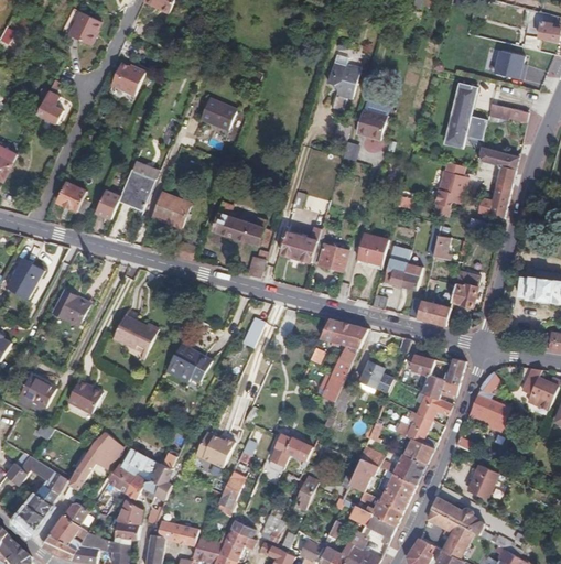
[(173,0),(142,0),(151,4),(153,2),(169,10),(173,0)]
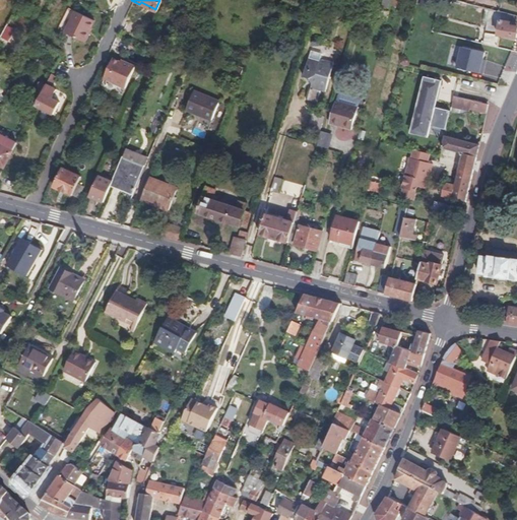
[(280,0),(279,5),(301,10),(303,0),(280,0)]
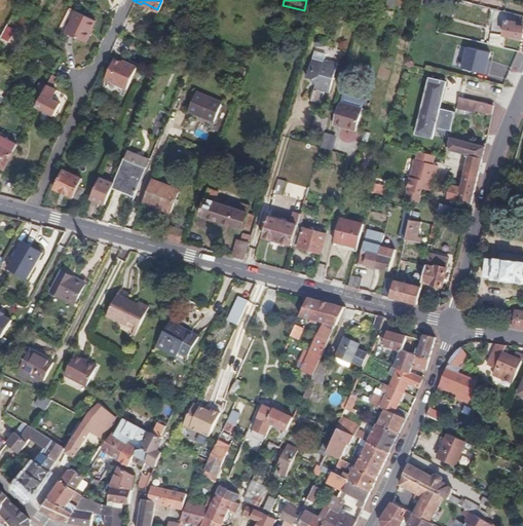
[(396,0),(381,0),(380,3),(374,2),(370,13),(390,20),(396,1),(396,0)]
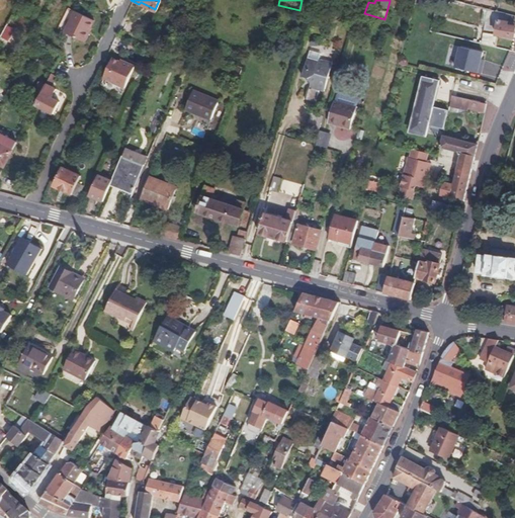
[(511,15),(482,6),(480,18),(485,18),(483,29),(484,29),(497,31),(514,34),(514,30),(514,24),(507,24),(508,19),(510,20),(511,15)]
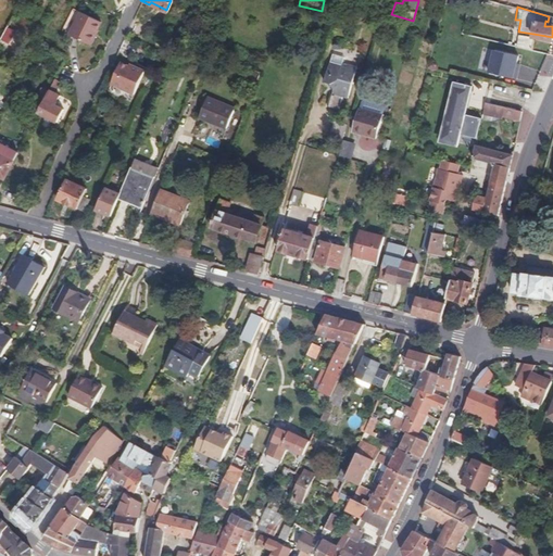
[(95,27),(96,28),(100,20),(78,10),(67,33),(90,43),(93,35),(91,34),(95,27)]
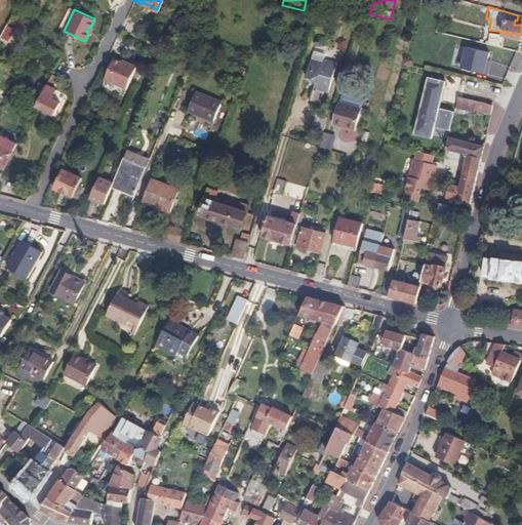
[(504,32),(490,30),(488,43),(502,47),(504,32)]
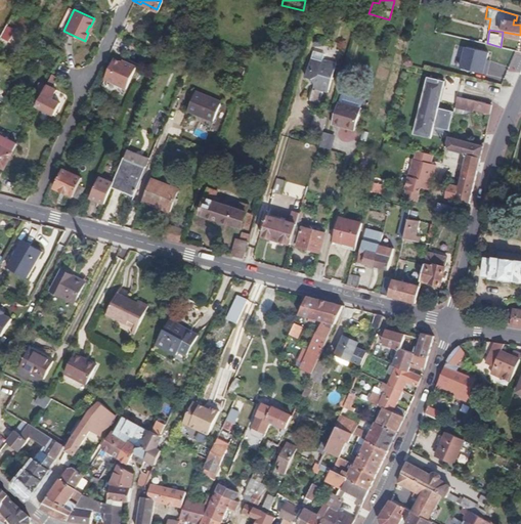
[(459,60),(463,47),(453,44),(449,57),(459,60)]
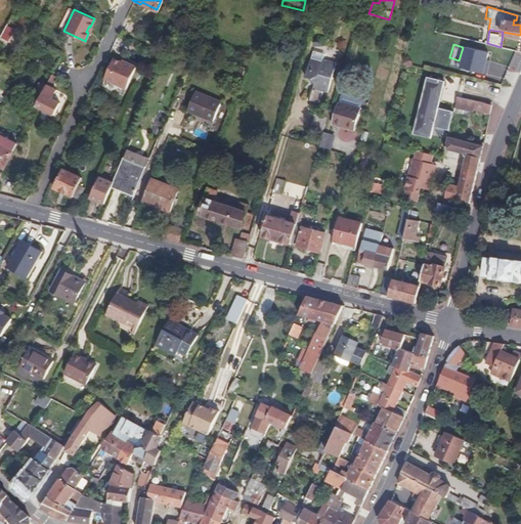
[(479,63),(481,57),(483,50),(465,45),(460,67),(485,74),(487,66),(479,63)]
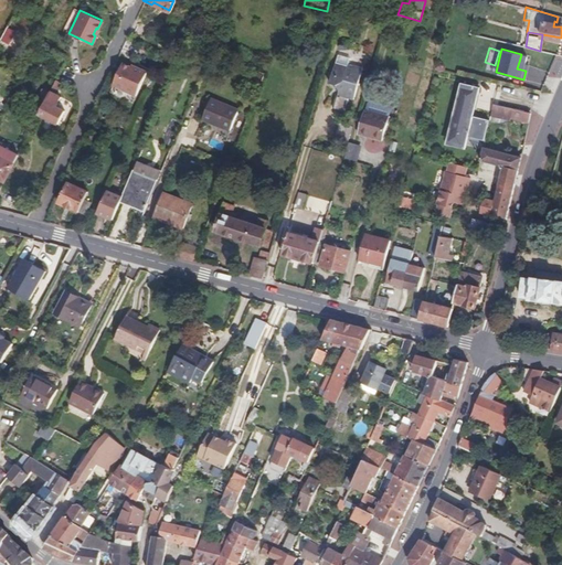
[(329,80),(336,81),(335,85),(336,86),(339,87),(333,104),(343,107),(348,94),(352,95),(361,65),(348,61),(350,54),(338,50),(329,80)]
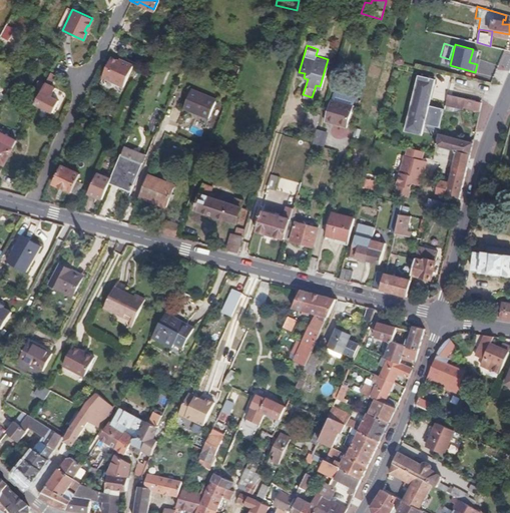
[(122,61),(109,56),(100,75),(121,85),(131,63),(122,60),(122,61)]
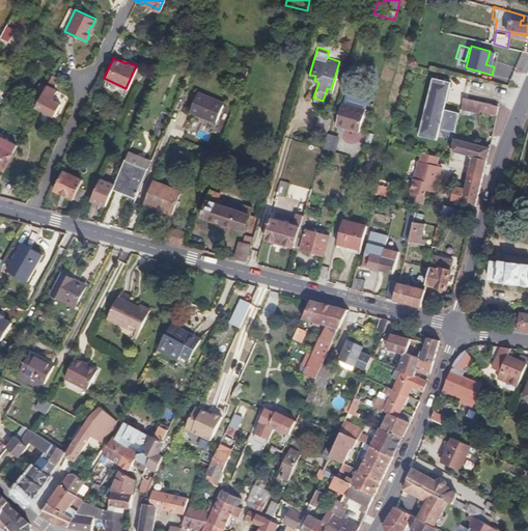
[(496,60),(488,58),(485,64),(494,66),(496,60)]
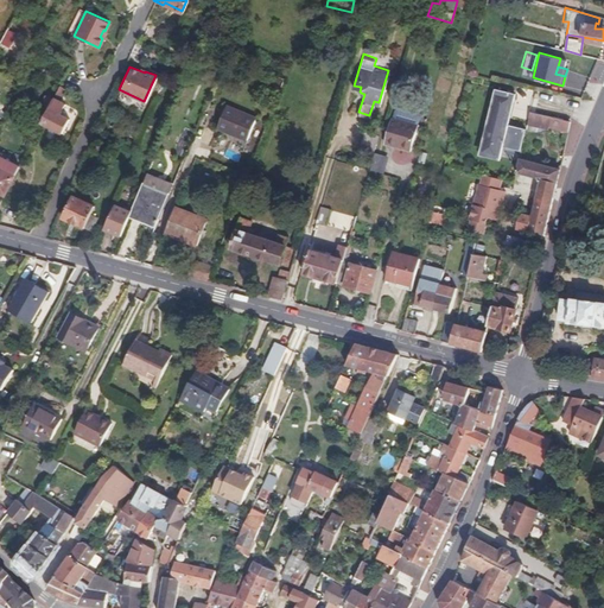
[(65,86),(59,83),(40,122),(59,132),(68,119),(59,114),(64,106),(58,101),(65,86)]
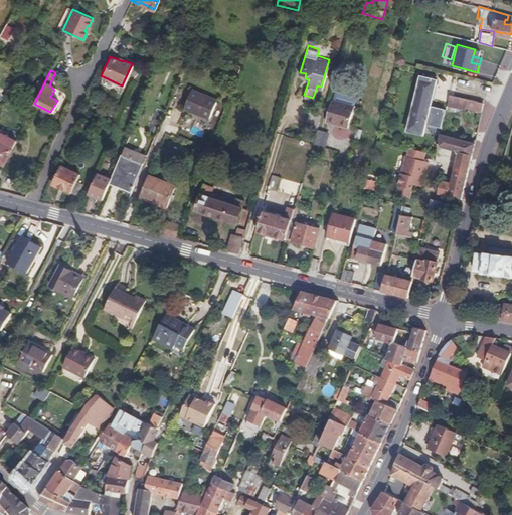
[(417,77),(404,133),(422,137),(424,125),(440,128),(445,109),(430,106),(435,81),(417,77)]
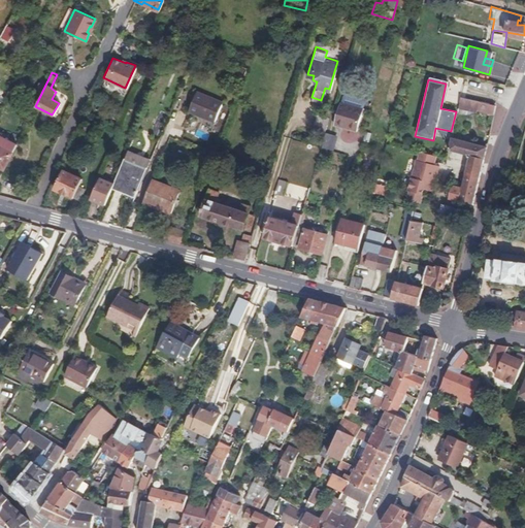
[(224,101),(196,90),(188,108),(216,120),(224,101)]
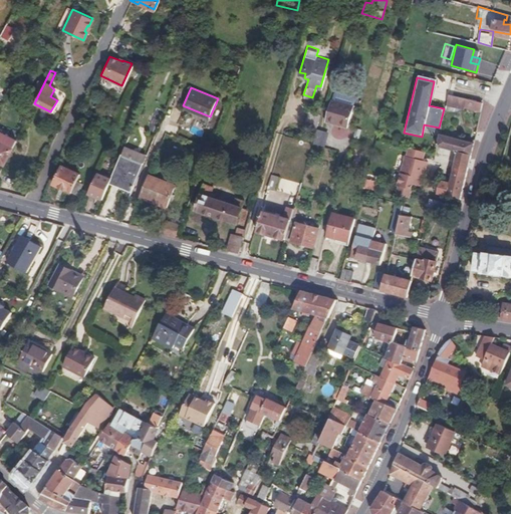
[(331,99),(324,119),(346,126),(355,97),(336,91),(334,92),(331,99)]
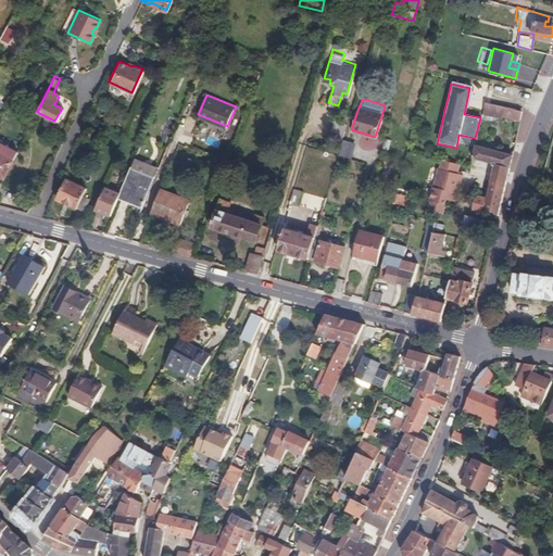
[(503,105),(485,101),(481,116),(500,121),(501,117),(503,105)]
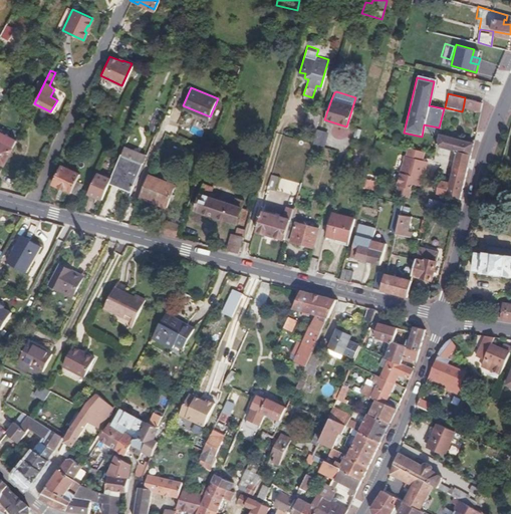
[(481,101),(465,97),(463,108),(478,112),(481,101)]
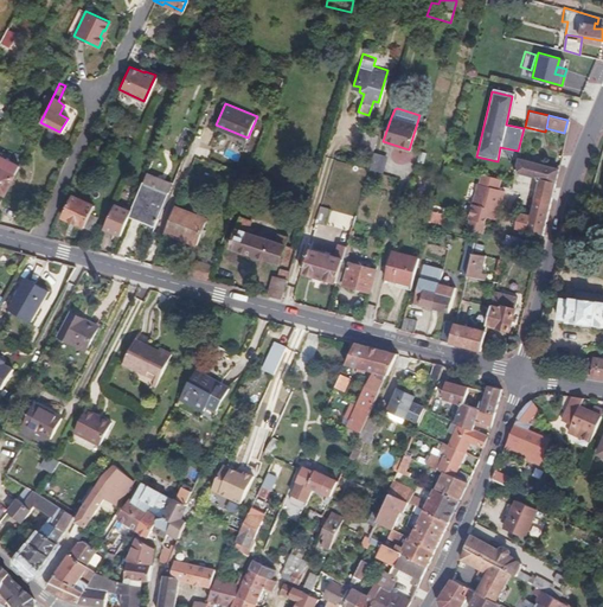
[(373,148),(378,132),(364,128),(359,144),(373,148)]
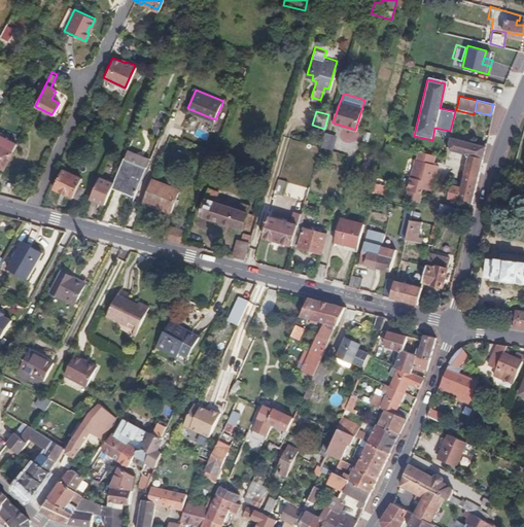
[(319,145),(333,148),(337,134),(324,131),(319,145)]
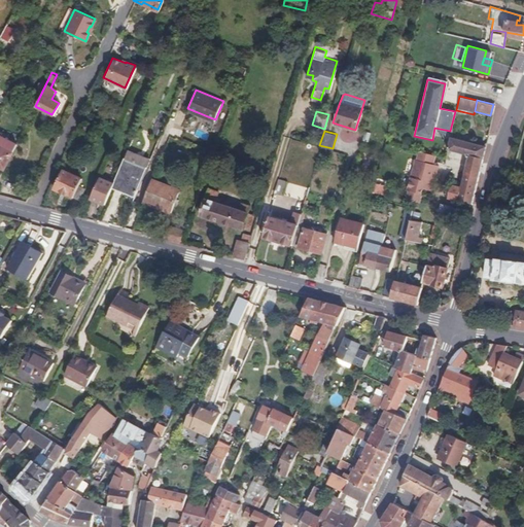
[(0,167),(3,169),(15,143),(0,135),(0,167)]
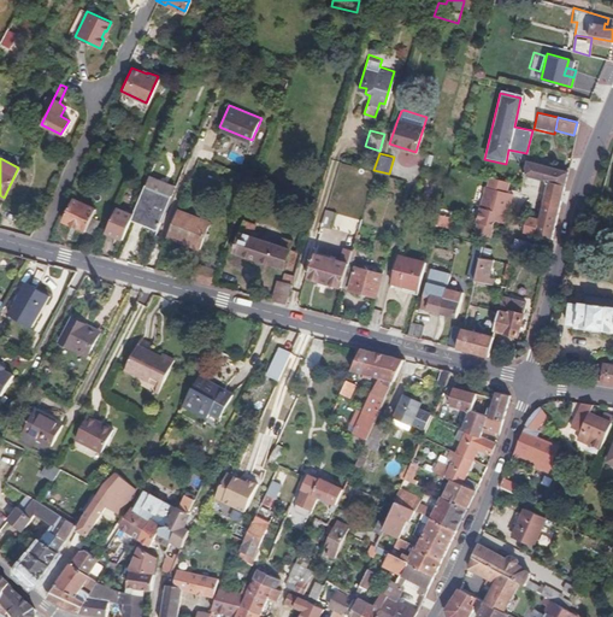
[(563,186),(566,174),(526,163),(523,176),(546,182),(563,186)]
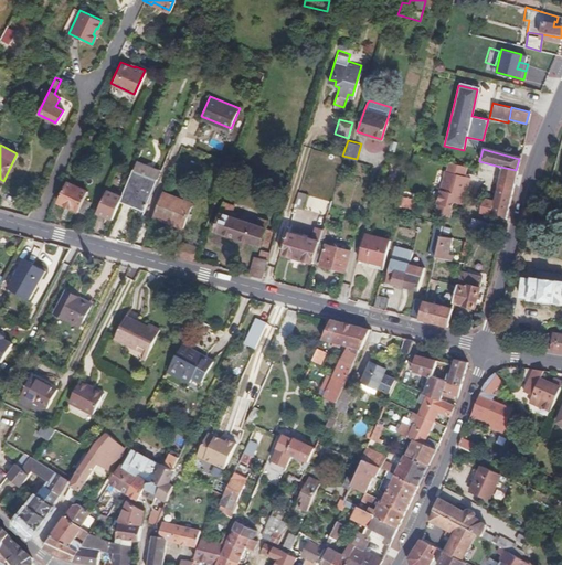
[(463,205),(469,178),(464,177),(466,168),(447,162),(445,172),(443,171),(438,191),(437,195),(438,195),(437,200),(435,200),(434,204),(436,205),(433,214),(449,219),(452,209),(451,209),(452,204),(454,205),(454,203),(463,205)]
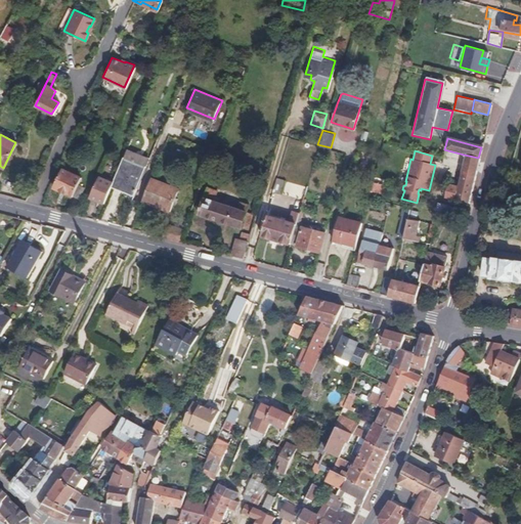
[(145,162),(124,153),(111,182),(110,185),(132,194),(145,162)]
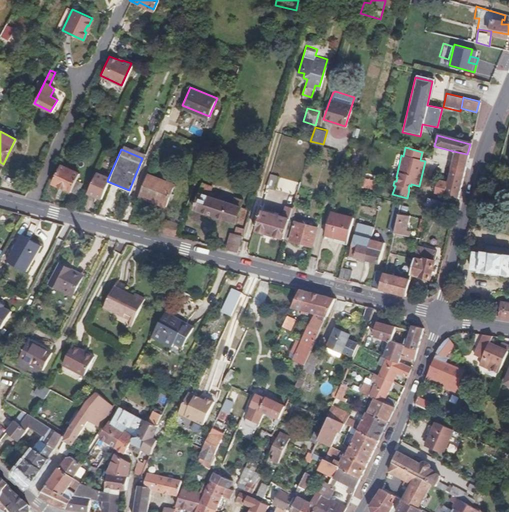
[(456,198),(467,154),(453,151),(446,182),(443,195),(456,198)]
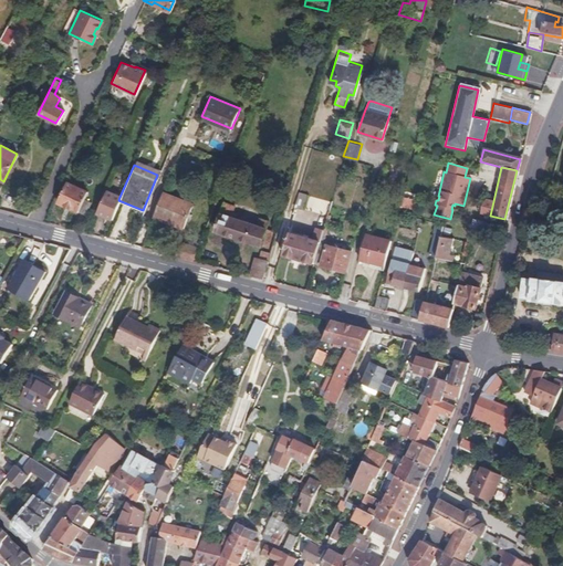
[(85,192),(65,182),(55,203),(76,212),(76,211),(83,216),(90,202),(82,199),(85,192)]
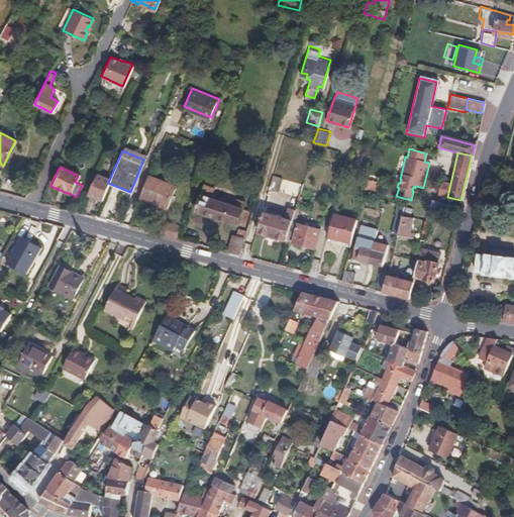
[(108,183),(109,180),(96,174),(87,194),(100,200),(108,183)]
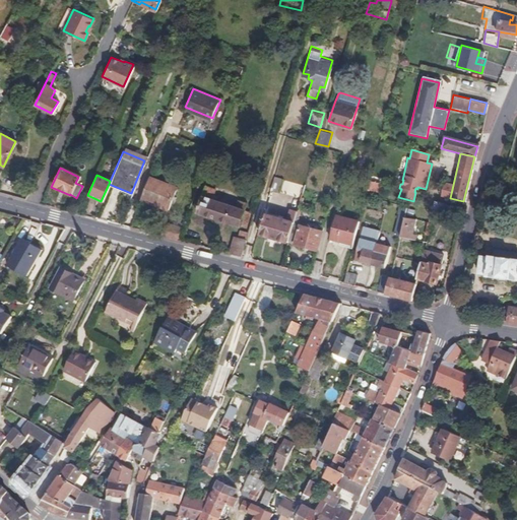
[(174,184),(147,175),(139,197),(166,206),(174,184)]
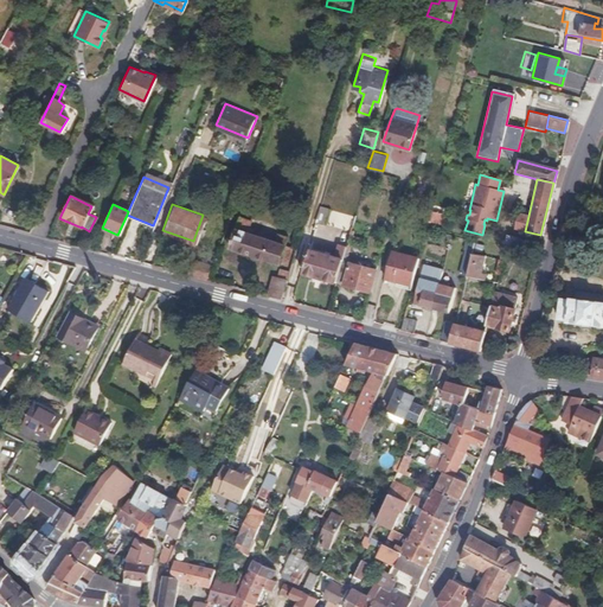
[(318,205),(313,222),(321,224),(327,209),(318,205)]
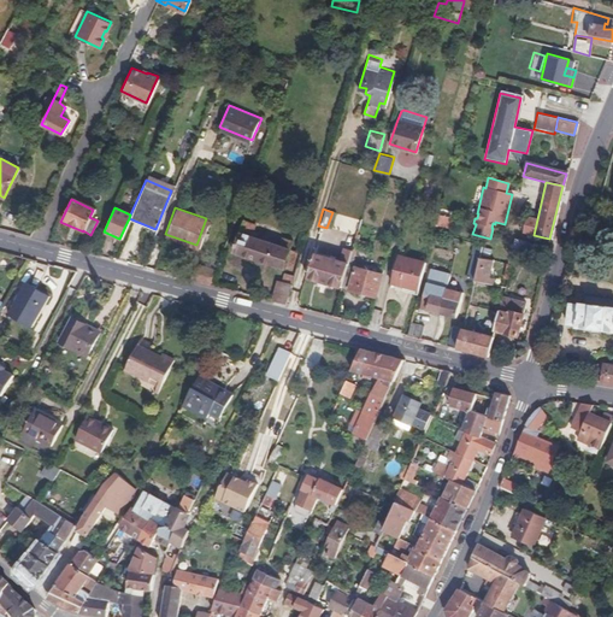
[(537,219),(526,217),(524,227),(523,233),(534,235),(537,219)]
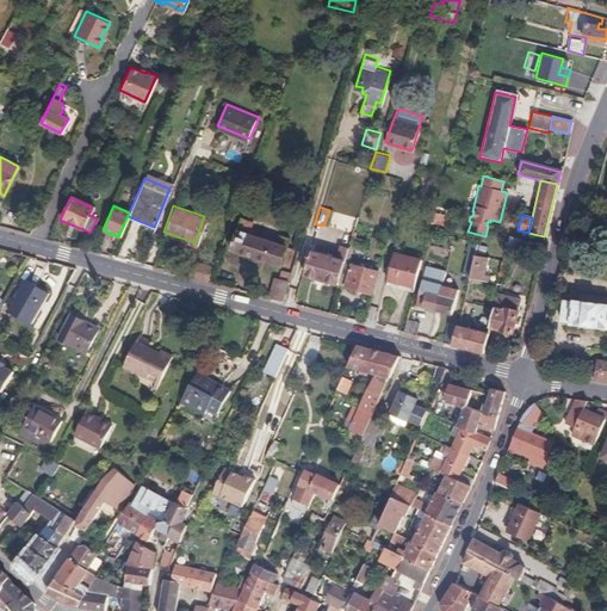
[(230,245),(280,266),(282,264),(287,266),(293,251),(286,248),(290,239),(280,235),(277,244),(248,233),(252,221),(242,217),(230,245)]
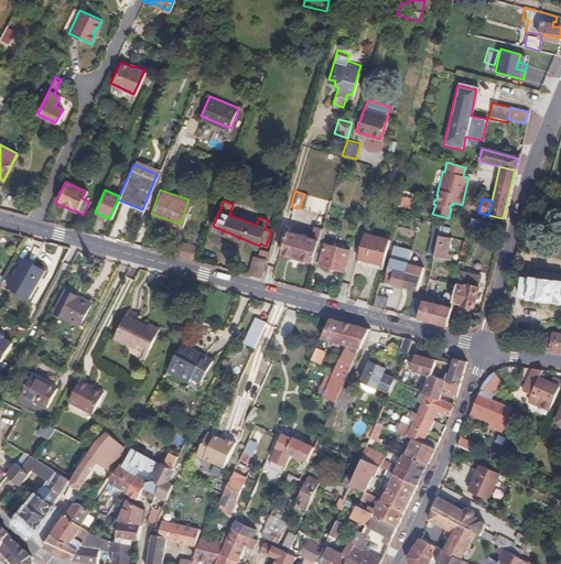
[(337,221),(323,218),(321,225),(335,228),(337,221)]
